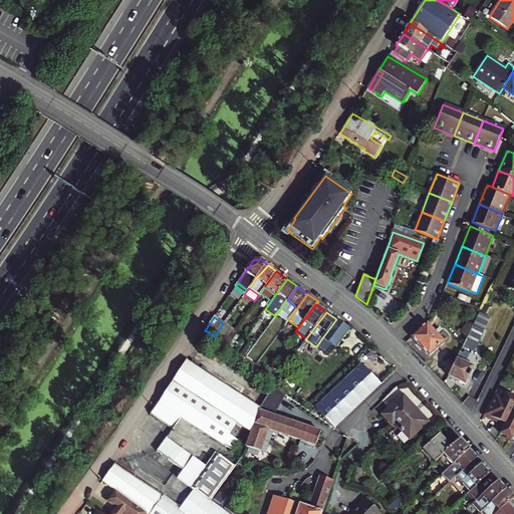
[(320,347),(319,348),(316,346),(315,346),(326,354),(334,343),(337,346),(350,329),(336,319),(321,339),(317,345),(320,347)]
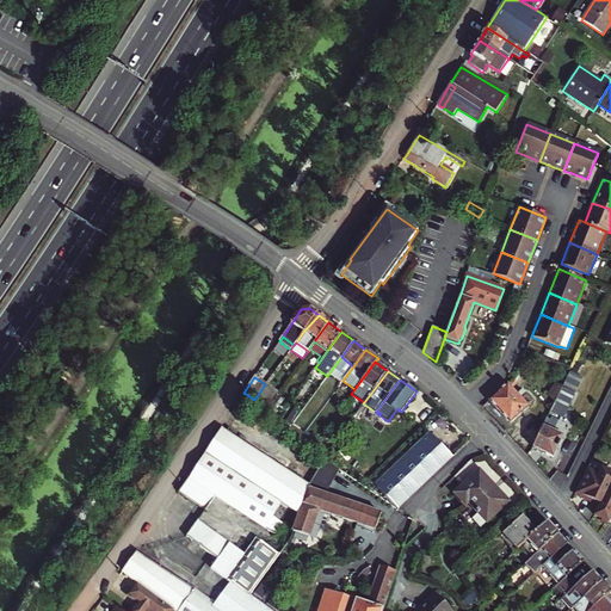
[(276,393),(265,384),(254,400),(265,407),(276,393)]
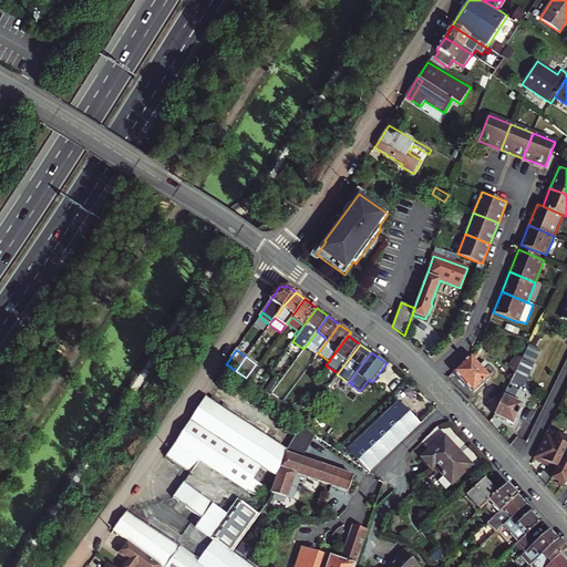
[(471,357),(454,372),(473,393),(490,378),(488,375),(493,371),(487,366),(483,370),(480,366),(471,357)]
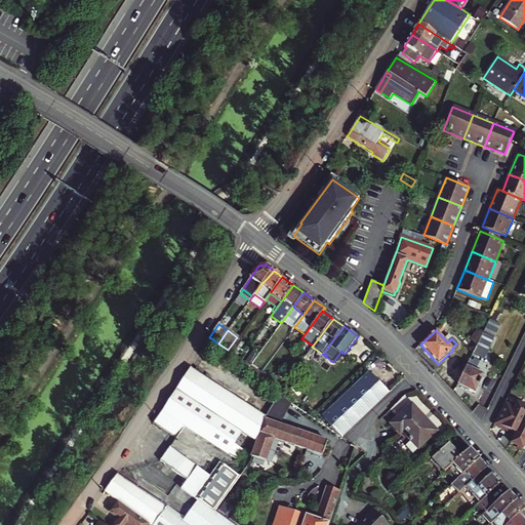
[(472,355),(478,358),(479,354),(488,352),(494,338),(482,333),(472,355)]
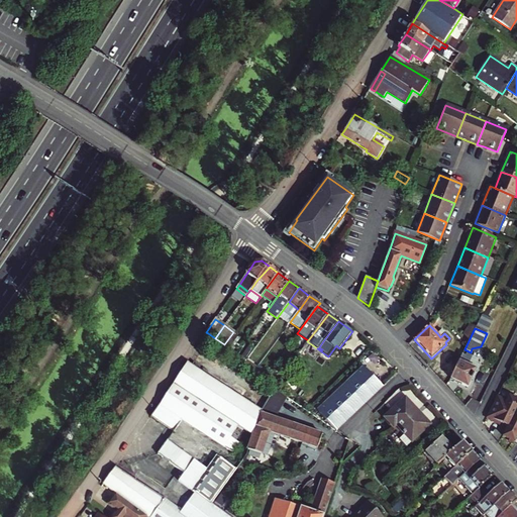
[(203,339),(211,345),(220,351),(224,344),(215,338),(208,333),(203,339)]
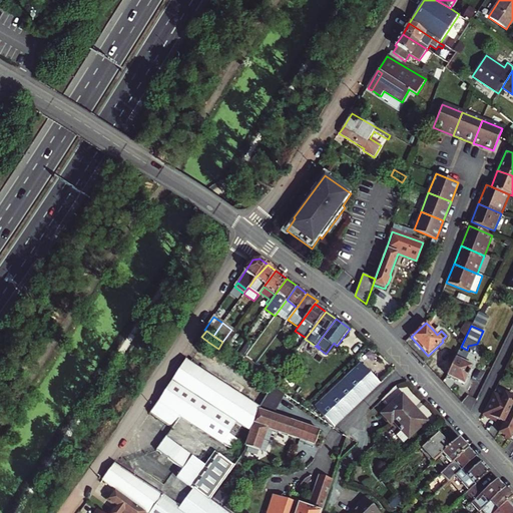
[(236,337),(231,333),(223,344),(228,348),(236,337)]
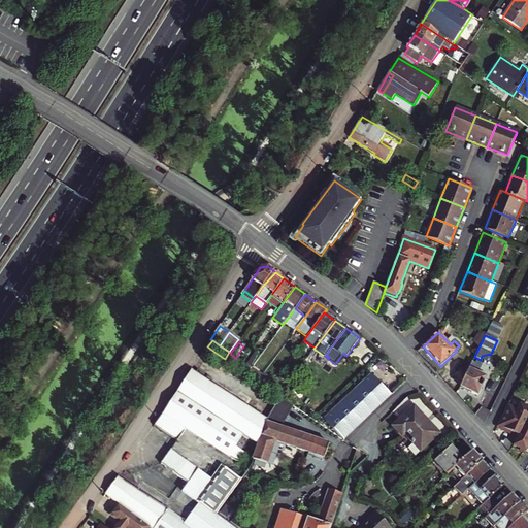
[(212,358),(216,353),(207,347),(201,357),(207,361),(210,356),(212,358)]
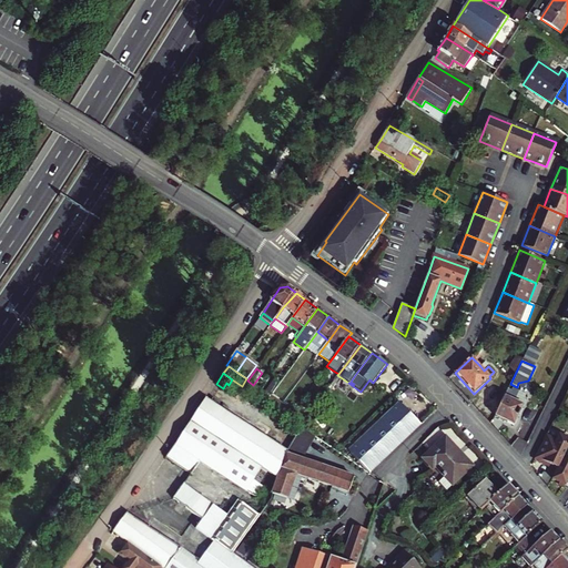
[(511,391),(508,388),(495,416),(514,426),(523,406),(514,402),(518,392),(513,388),(511,391)]
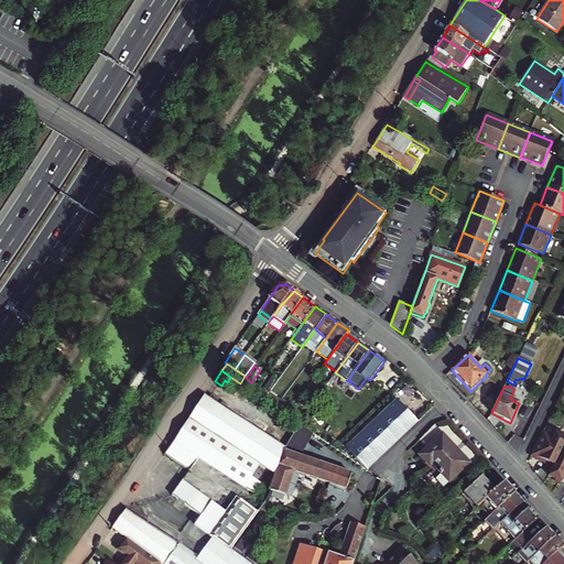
[(275,475),(284,445),(205,396),(179,436),(165,455),(190,472),(199,458),(253,494),(261,483),(258,480),(252,476),(262,462),(267,464),(267,466),(266,468),(275,475)]
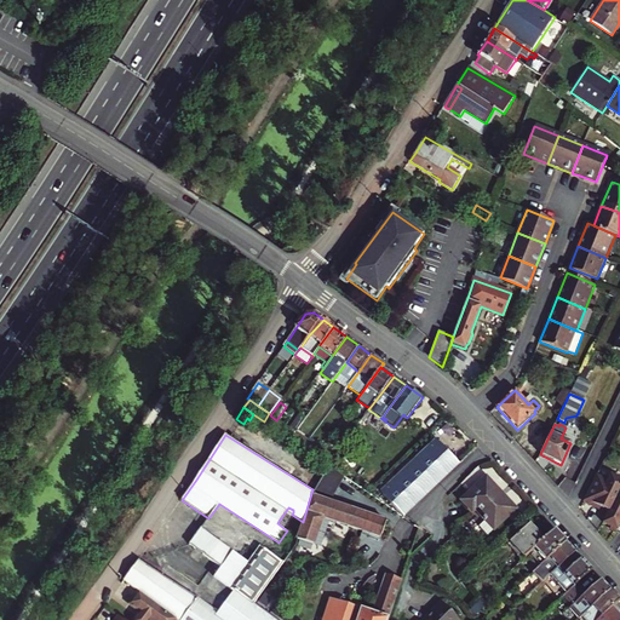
[(302,448),(314,457),(321,447),(309,438),(302,448)]
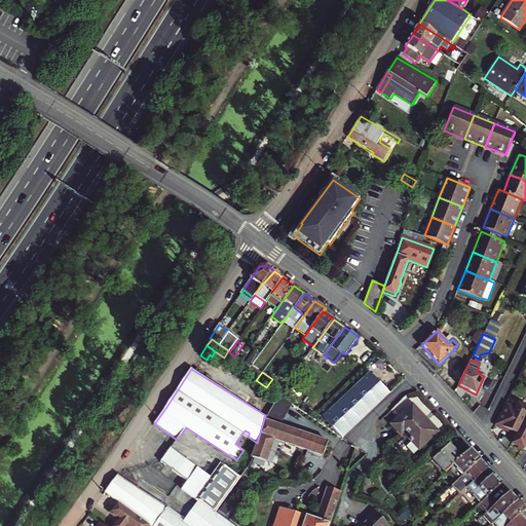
[(342,438),(389,393),(370,373),(323,417),(325,419),(327,422),(342,438)]
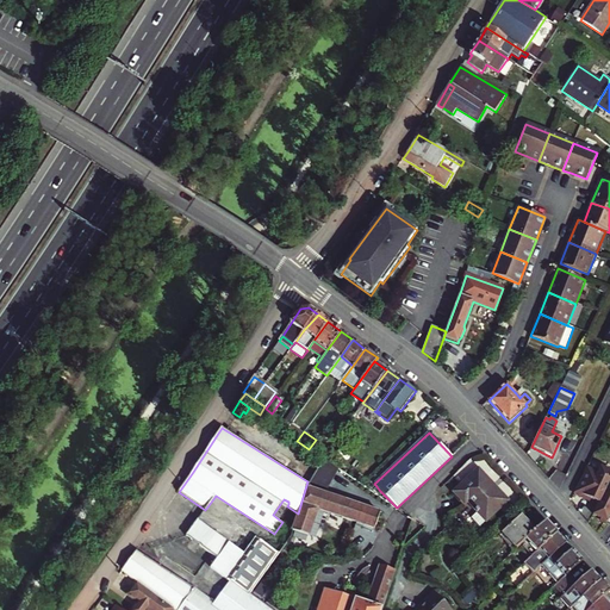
[(316,440),(309,449),(322,458),(328,448),(316,440)]
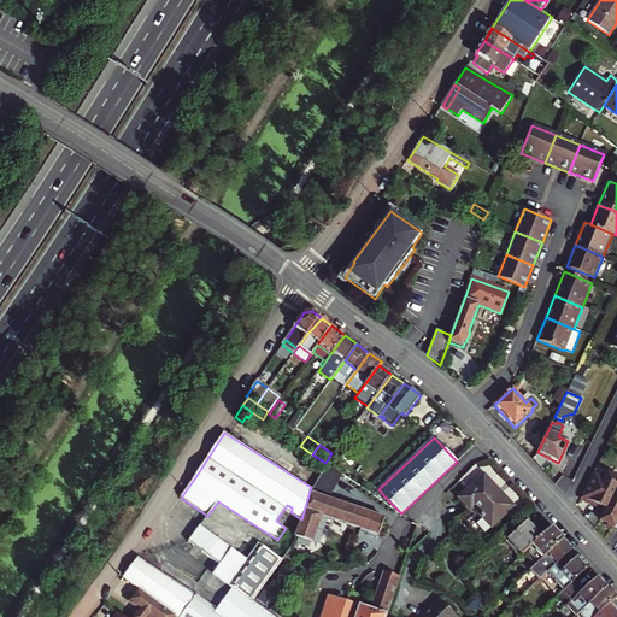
[(327,464),(311,487),(301,519),(297,535),(312,540),(322,513),(376,533),(381,517),(325,498),(340,472),(327,464)]
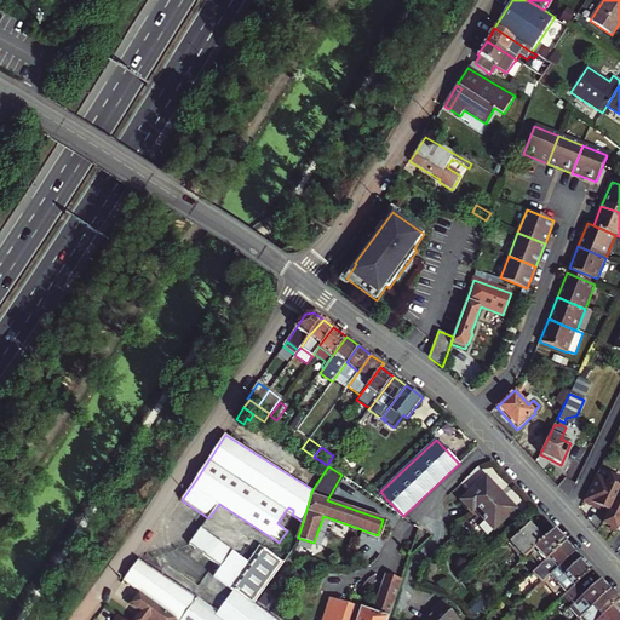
[(596,476),(583,503),(595,507),(596,505),(609,512),(619,489),(619,488),(619,480),(610,476),(608,481),(596,476)]
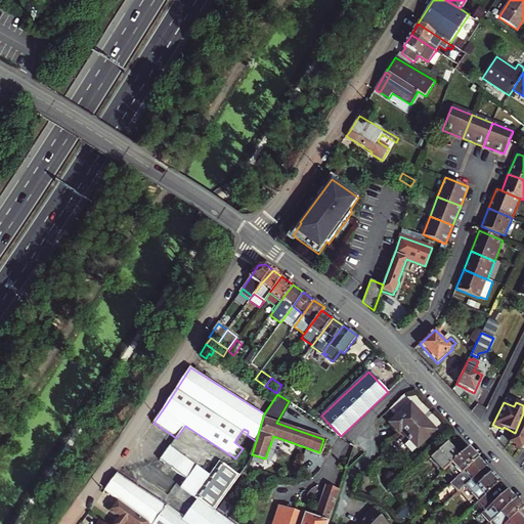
[(390,424),(391,425),(411,404),(410,403),(390,424)]
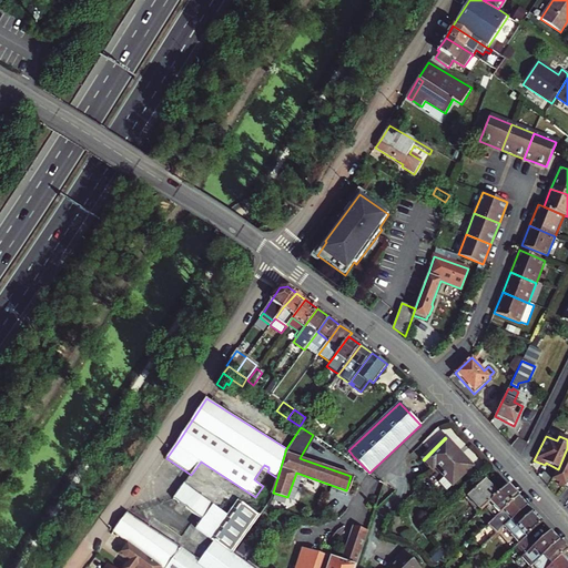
[(446,438),(424,460),(432,469),(434,466),(442,474),(440,475),(443,477),(438,482),(447,490),(473,467),(446,438)]
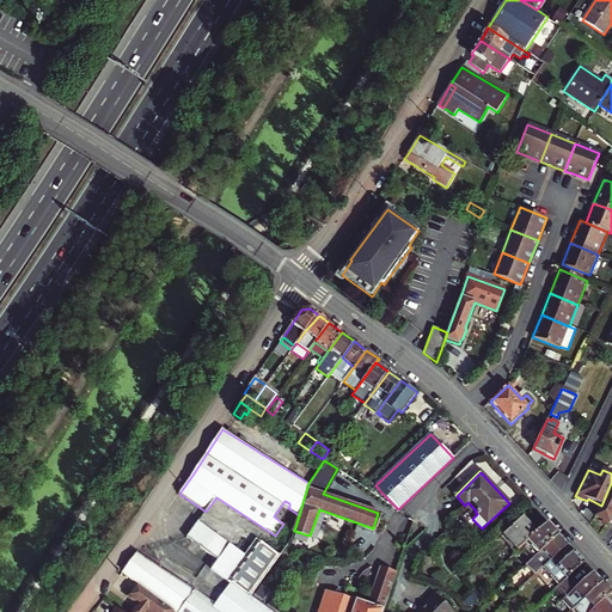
[(611,483),(601,506),(595,518),(603,521),(601,522),(609,526),(611,518),(611,483)]
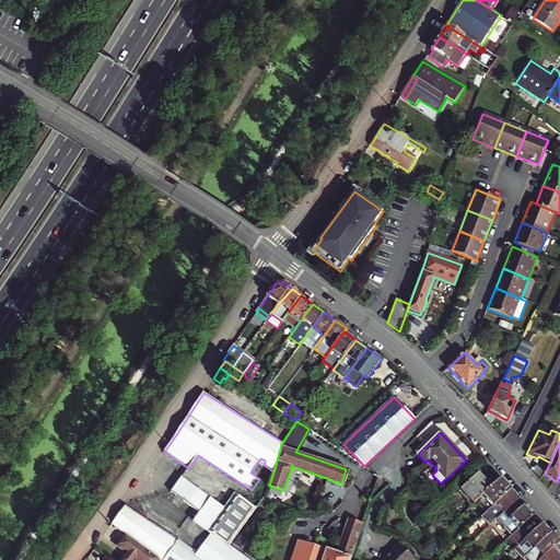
[(256,477),(264,465),(265,463),(265,461),(260,458),(251,473),(256,477)]
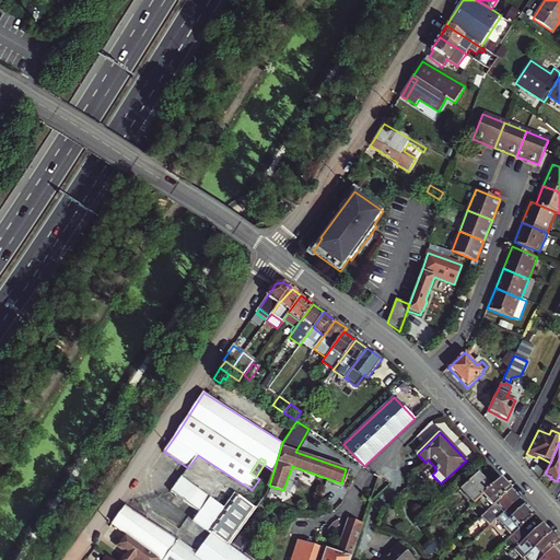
[(461,490),(474,504),(482,496),(491,488),(478,474),(461,490)]
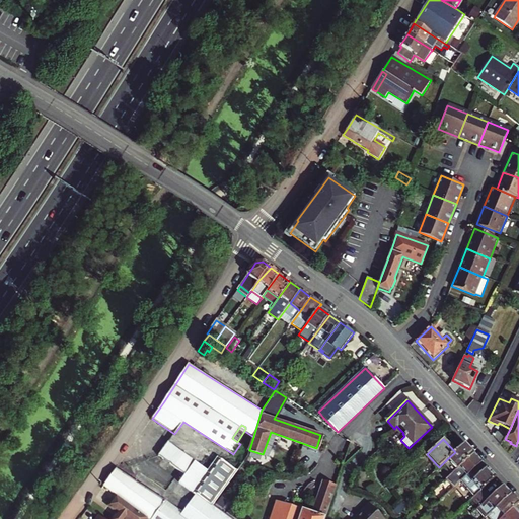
[(231,518),(213,506),(237,470),(218,456),(208,470),(168,442),(158,456),(184,476),(178,484),(199,499),(187,516),(182,514),(180,517),(176,514),(173,518),(160,509),(163,504),(117,469),(104,487),(148,518),(231,518)]
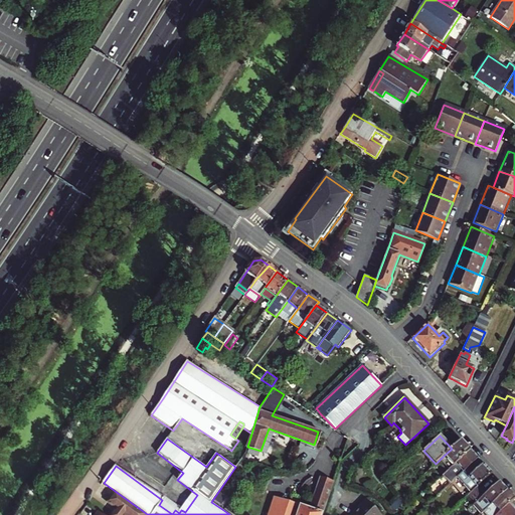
[(444,456),(453,466),(470,450),(464,443),(461,440),(452,449),(444,456)]
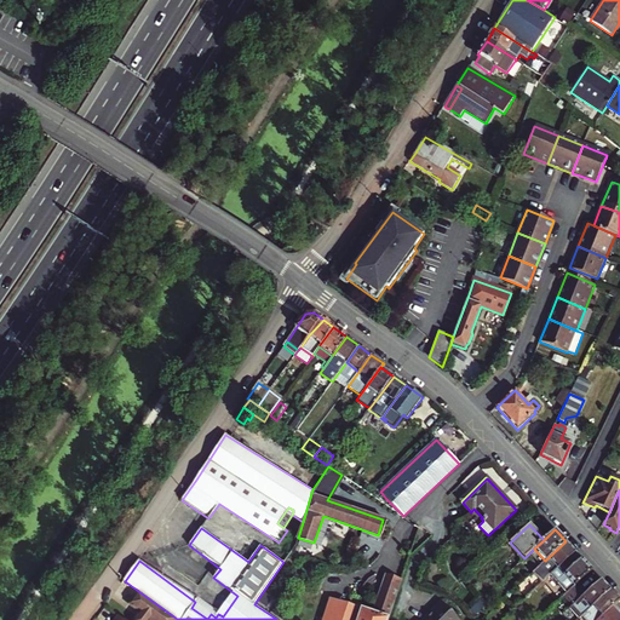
[(566,541),(545,561),(530,574),(540,584),(550,575),(575,552),(566,541)]
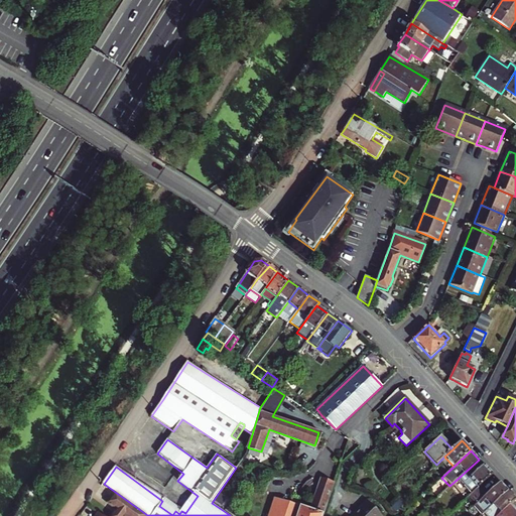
[(458,479),(472,493),(480,486),(493,474),(479,460),(458,479)]
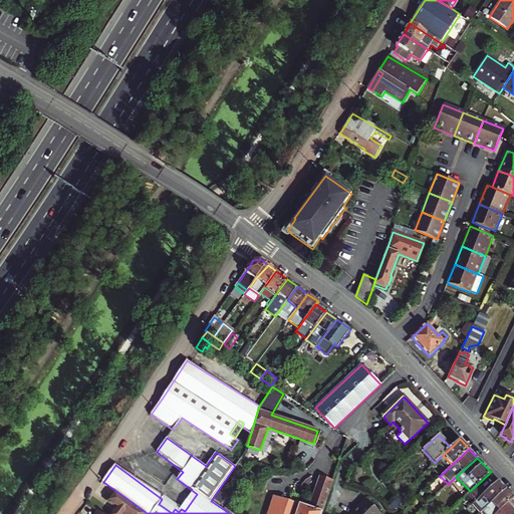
[(321,513),(332,481),(321,478),(310,508),(278,497),(271,513),(321,513)]
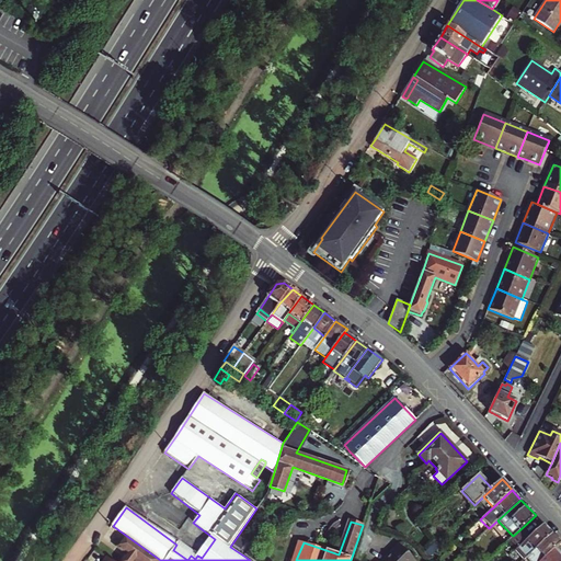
[(530,537),(519,547),(516,550),(524,560),(527,557),(552,534),(545,525),(530,537)]
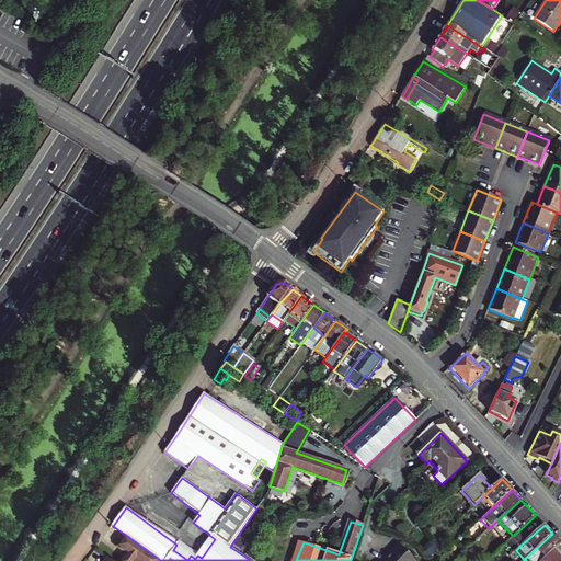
[(512,538),(519,547),(530,537),(522,528),(513,536),(512,538)]
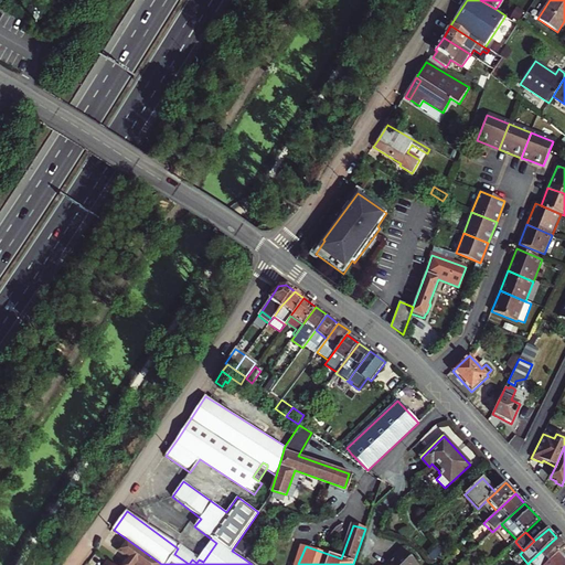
[(556,537),(531,561),(535,564),(564,564),(564,558),(558,552),(564,546),(556,537)]
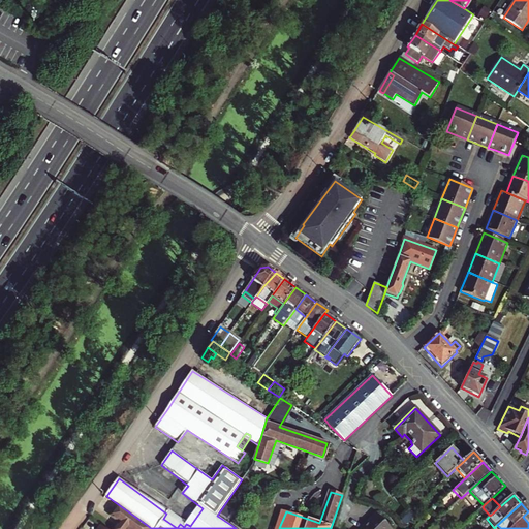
[(149,528),(118,506),(111,516),(119,523),(114,528),(149,528)]
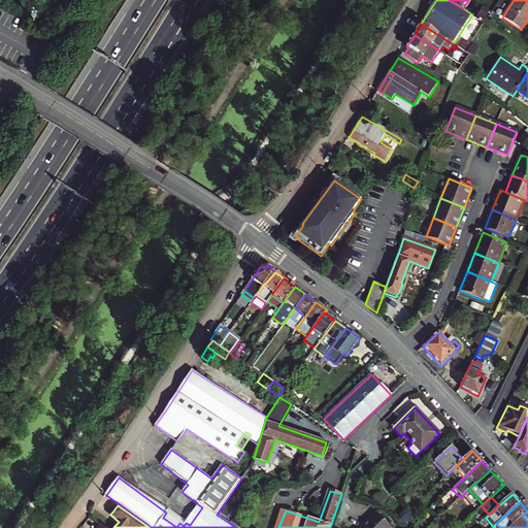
[(275,527),(278,527),(286,510),(283,509),(275,527)]
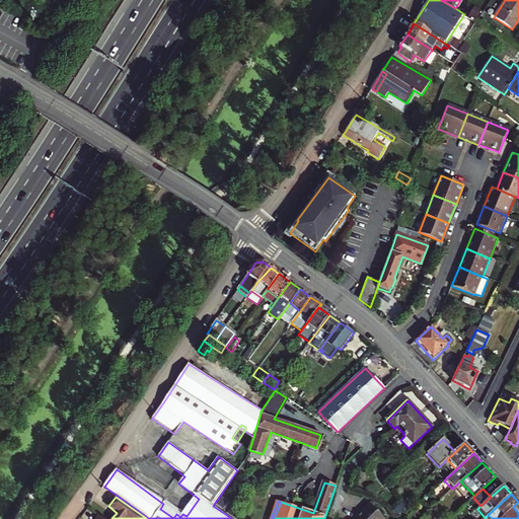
[(371,502),(352,518),(381,518),(384,517),(371,502)]
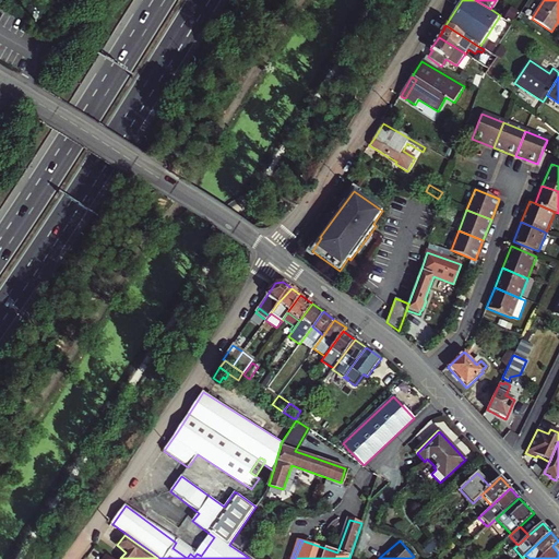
[(190,554),(176,543),(173,548),(187,558),(190,554)]
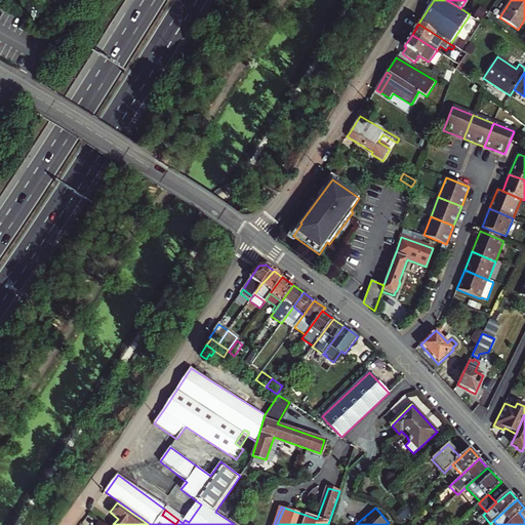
All buildings are outlined.
